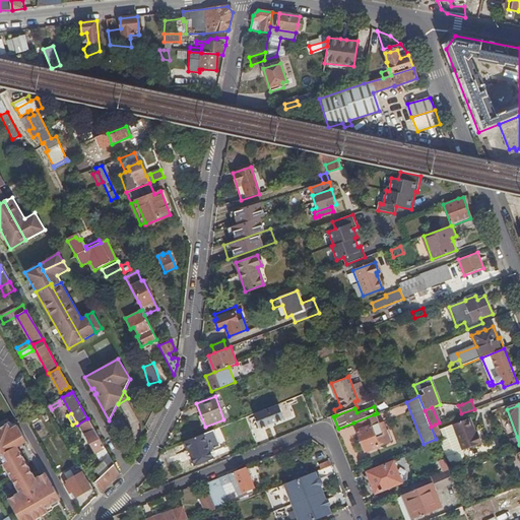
[(262,414),(256,417),(260,426),(266,424),(262,414)]
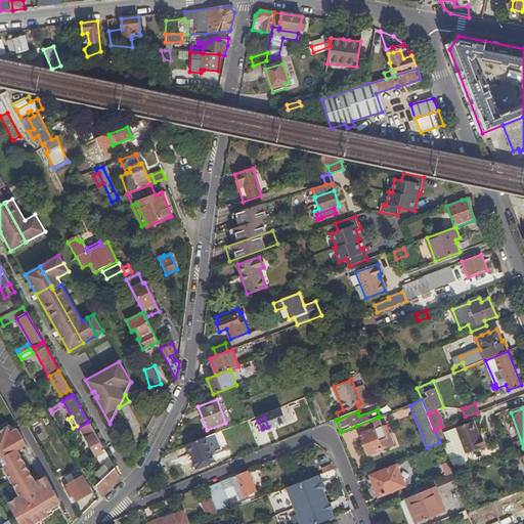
[(377,418),(356,426),(367,454),(394,444),(390,433),(389,434),(384,435),(381,427),(377,418)]
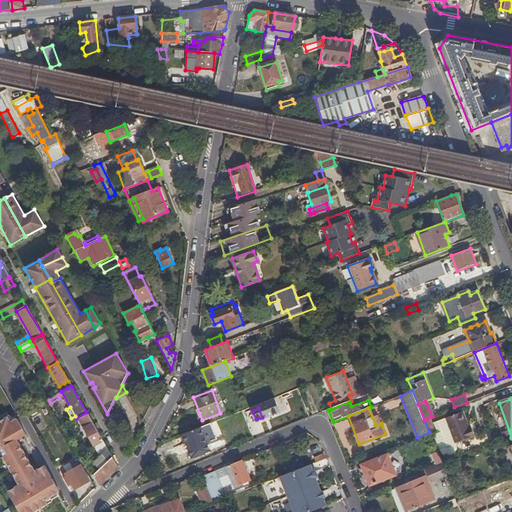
[(446,418),(456,443),(474,436),(470,428),(468,428),(462,412),(446,418)]
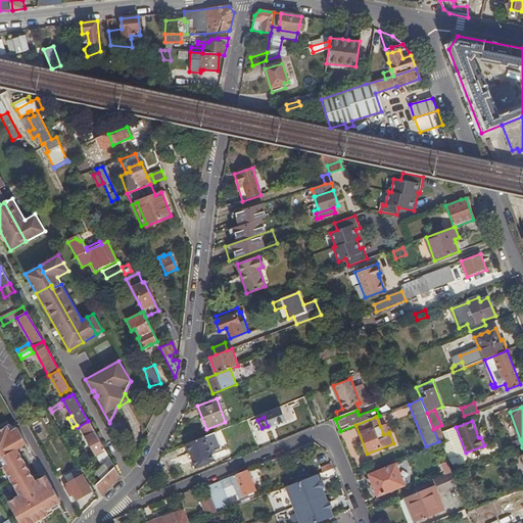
[(81,428),(96,455),(104,450),(89,423),(81,428)]
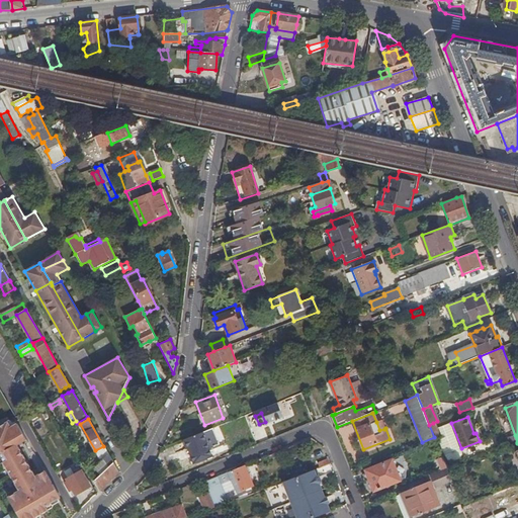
[(429,425),(434,437),(434,438),(439,436),(433,423),(429,425)]
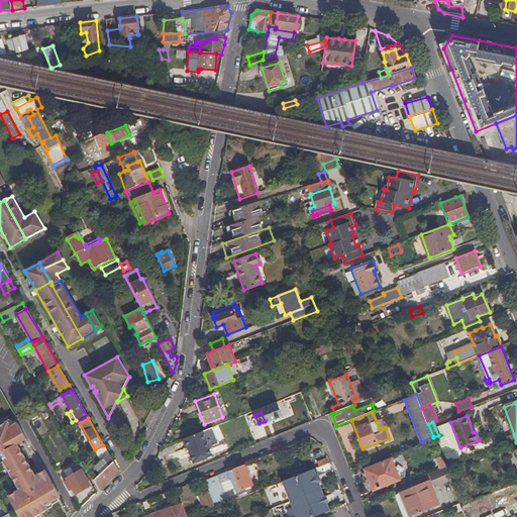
[(460,453),(460,447),(450,422),(437,427),(441,437),(438,439),(444,455),(447,458),(452,460),(458,457),(460,453)]
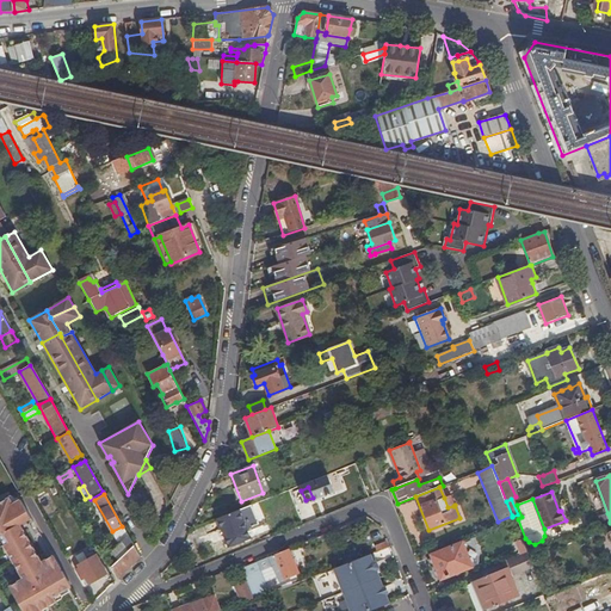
[(12,559),(13,563),(23,580),(10,587),(23,610),(42,610),(56,603),(54,598),(60,594),(59,593),(60,592),(55,581),(53,581),(49,584),(47,580),(54,575),(53,572),(50,573),(47,566),(48,565),(45,560),(41,562),(23,531),(18,534),(14,528),(19,525),(31,519),(22,500),(13,505),(12,501),(8,503),(7,500),(0,503),(0,547),(4,545),(12,559)]
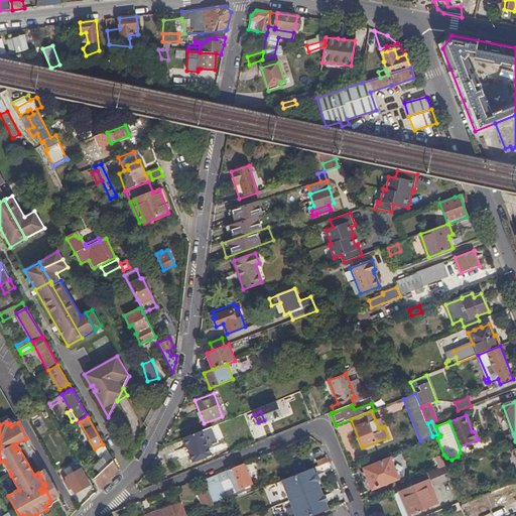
[(212,455),(202,430),(182,438),(192,463),(212,455)]
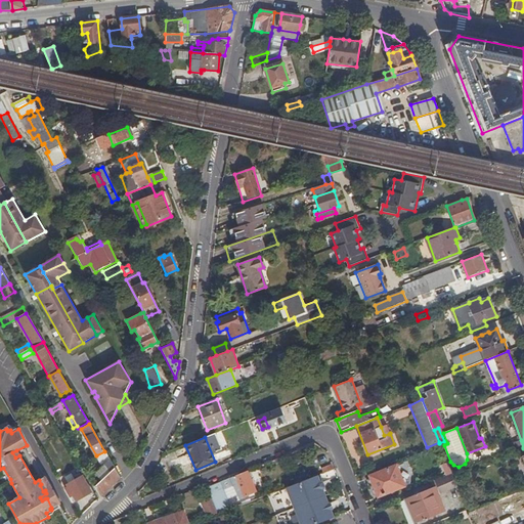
[(511,443),(515,452),(523,448),(521,440),(511,443)]
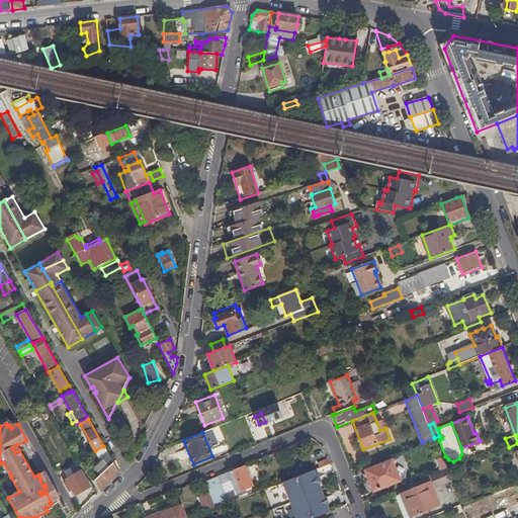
[(93,467),(95,470),(109,455),(103,446),(95,450),(100,460),(93,467)]
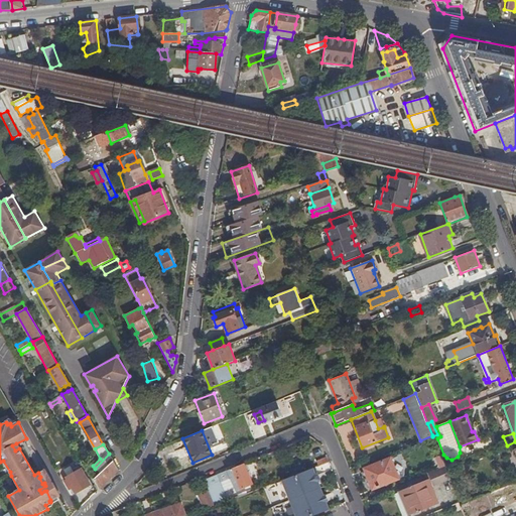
[(93,480),(99,489),(118,471),(109,454),(95,469),(100,474),(93,480)]
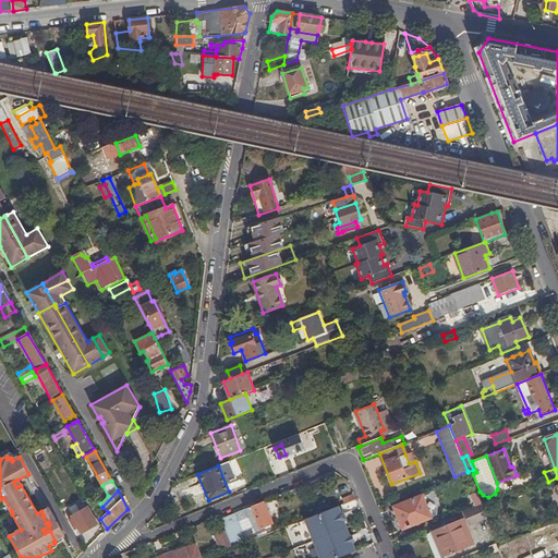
[(427,509),(436,507),(431,493),(393,507),(403,530),(431,519),(427,509)]
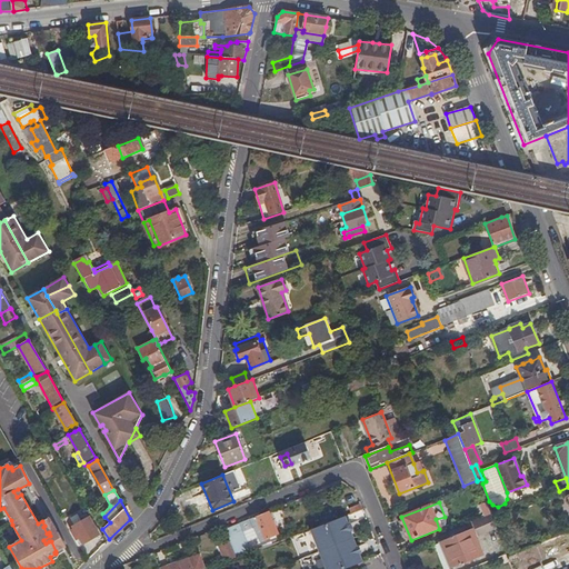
[(479,506),(483,517),(490,513),(486,502),(479,506)]
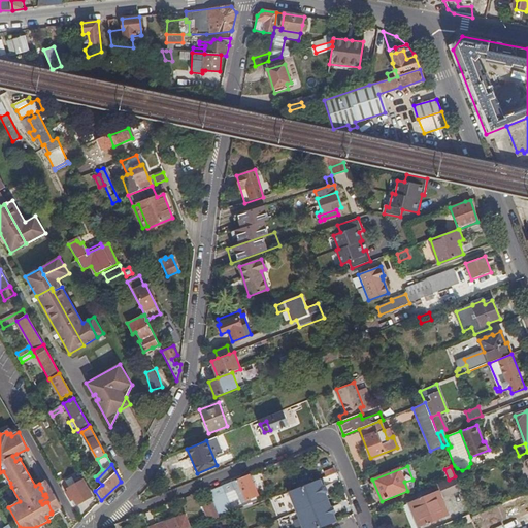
[(336,473),(337,473),(335,467),(324,471),(326,477),(336,473)]
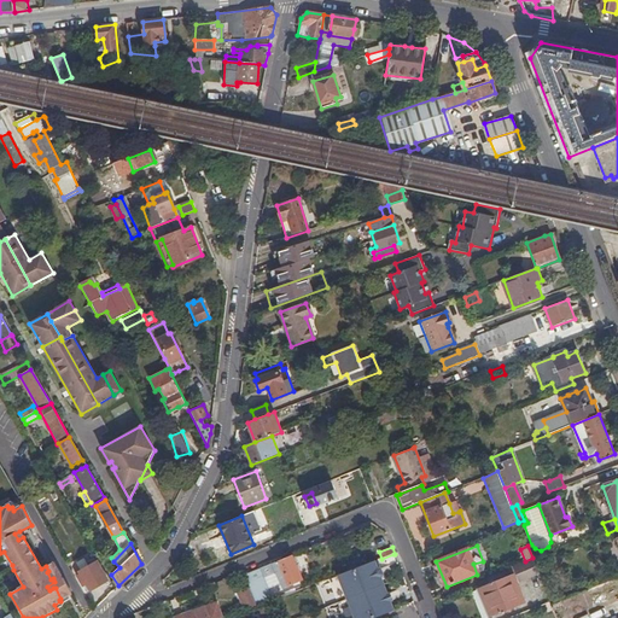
[(293,560),(291,555),(244,576),(251,594),(256,606),(268,601),(273,600),(263,578),(274,573),(281,588),(302,579),(293,560)]
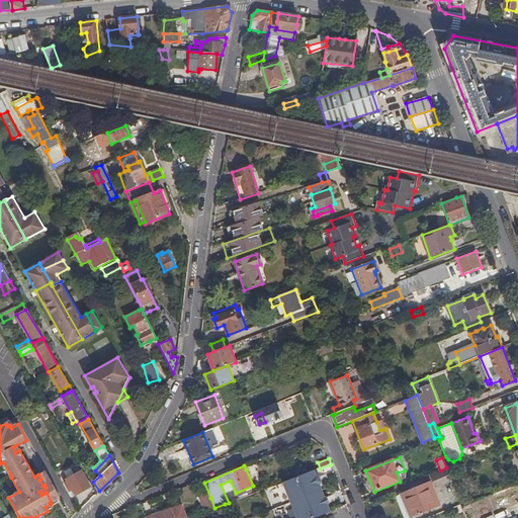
[(436,471),(441,485),(451,481),(447,470),(446,467),(440,470),(436,471)]
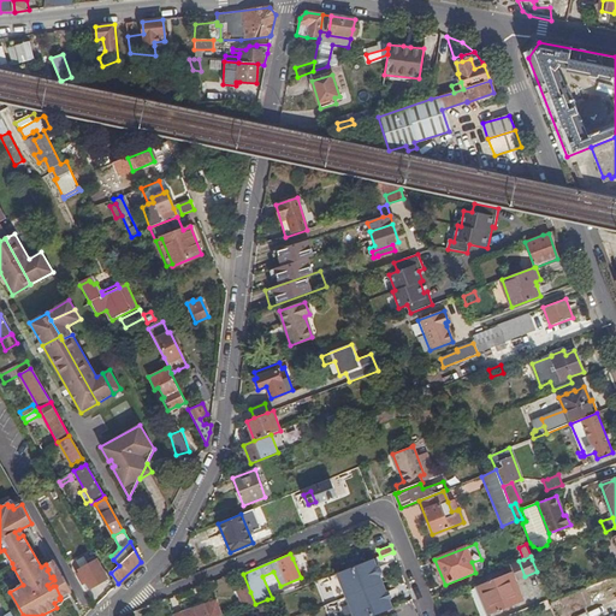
[(377,558),(338,573),(348,597),(386,581),(377,558)]
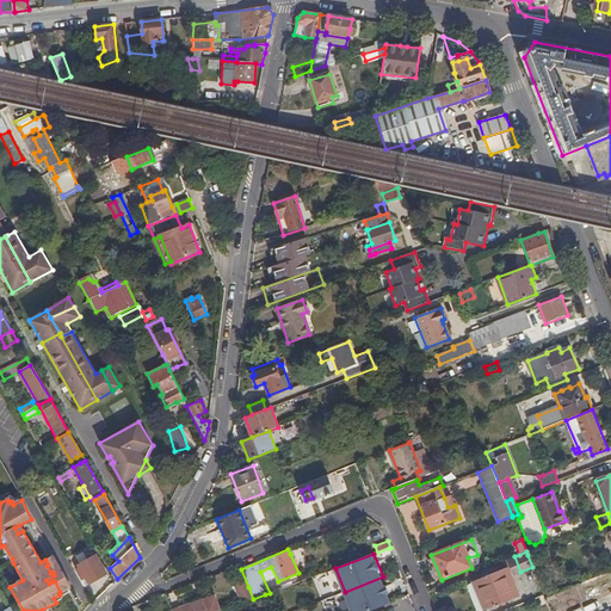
[(479,561),(477,555),(468,557),(471,568),(476,566),(479,562),(479,561)]
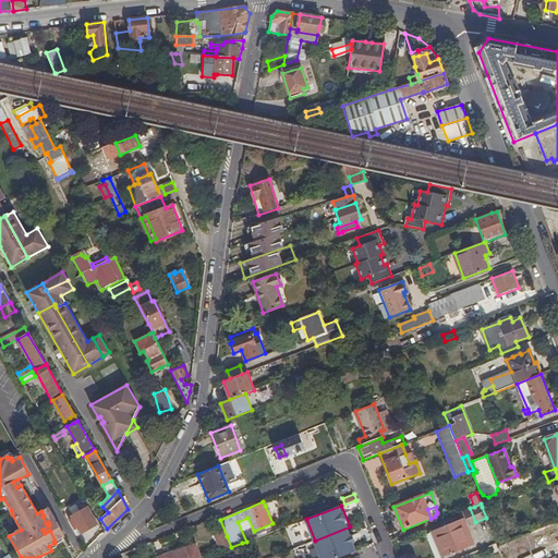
[(53,542),(55,543),(65,536),(48,508),(41,511),(44,516),(43,517),(46,523),(48,522),(49,525),(43,530),(45,533),(48,531),(50,531),(55,541),(53,542)]
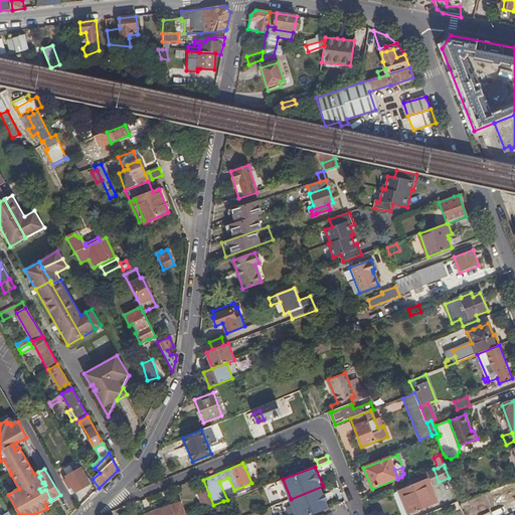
[(66,479),(63,481),(66,487),(70,485),(74,493),(90,484),(80,469),(65,477),(66,479)]
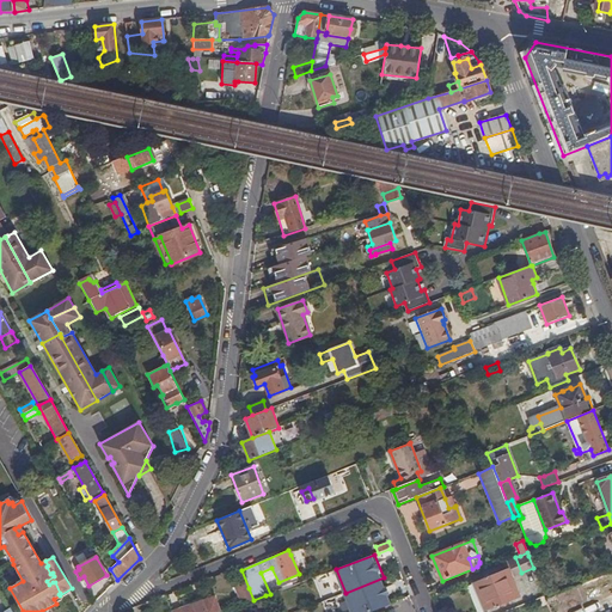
[(515,557),(508,561),(514,576),(521,573),(515,557)]
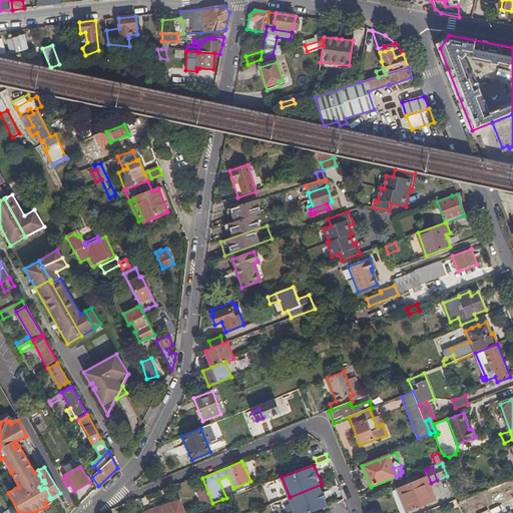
[(391,490),(400,512),(404,512),(435,500),(426,477),(391,490)]
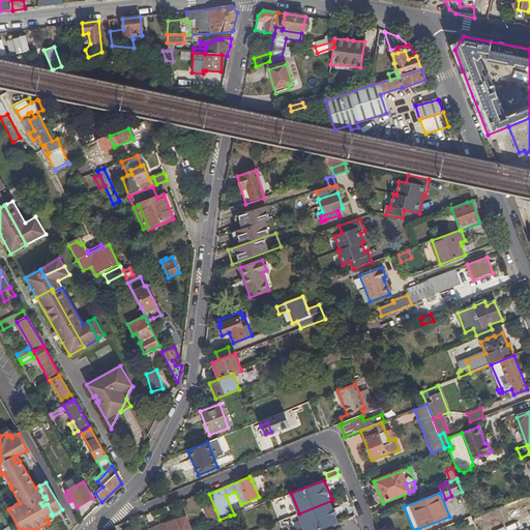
[(332,500),(299,513),(304,529),(321,529),(341,523),(332,500)]
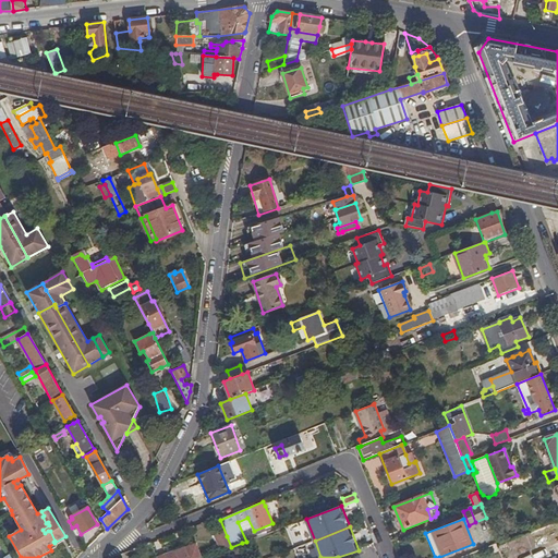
[(497,546),(501,557),(545,557),(546,557),(544,557),(542,557),(540,549),(538,549),(532,532),(497,546)]
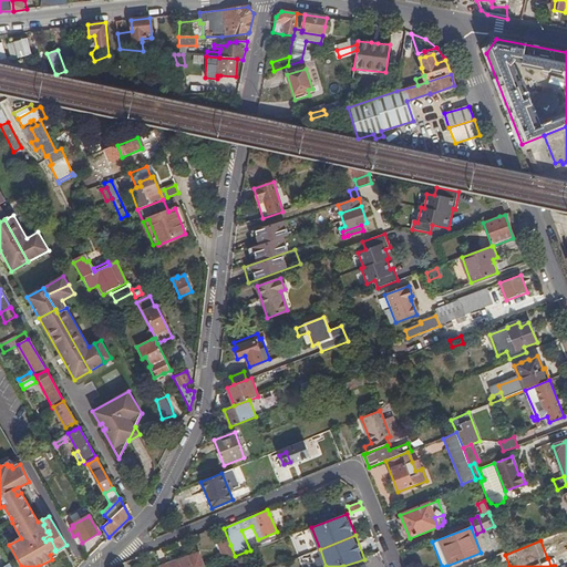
[(235,556),(230,545),(220,548),(226,559),(235,556)]
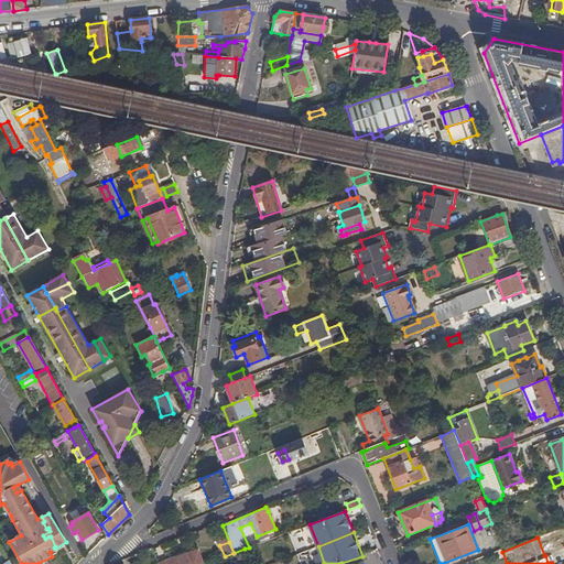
[(202,563),(197,551),(160,563),(202,563)]
